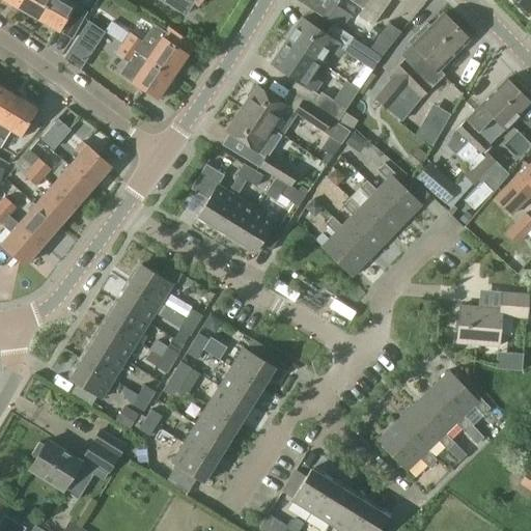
[(37,19),(48,0),(20,0),(17,7),(37,19)]
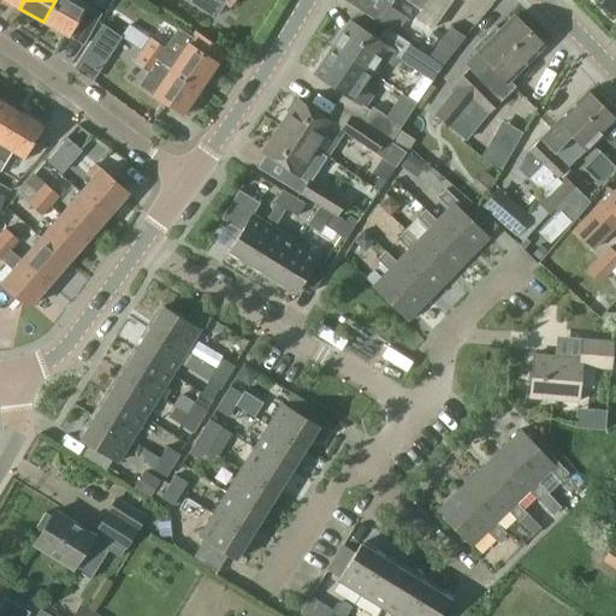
[(77,0),(55,0),(43,22),(70,37),(88,6),(77,0)]
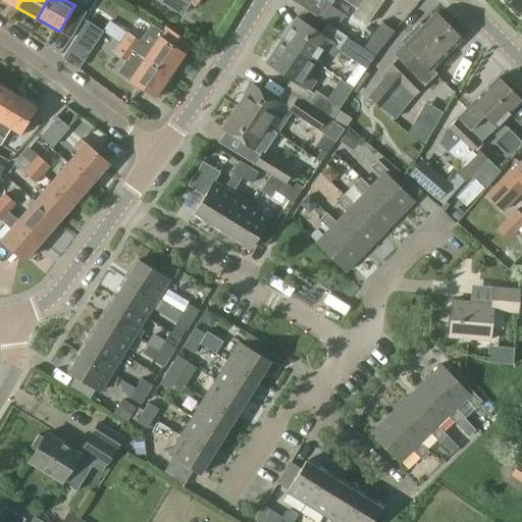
[(160,0),(183,13),(191,1),(196,4),(198,0),(160,0)]
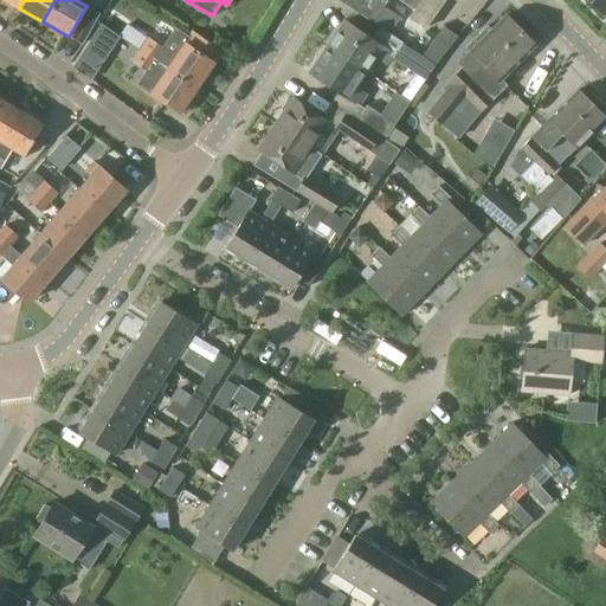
[(345,0),(343,2),(371,20),(382,5),(385,0),(345,0)]
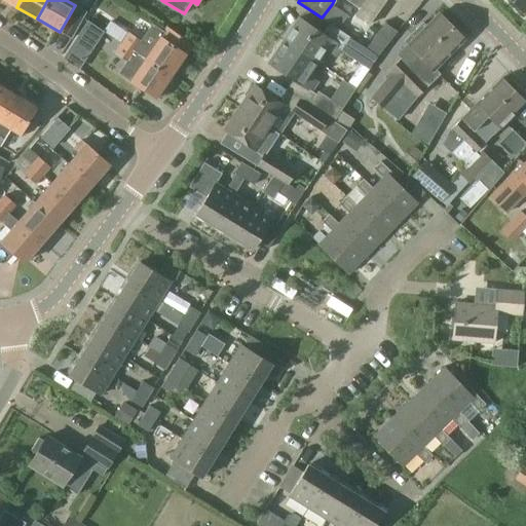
[(347,0),(359,7),(354,14),(368,24),(384,0),(347,0)]
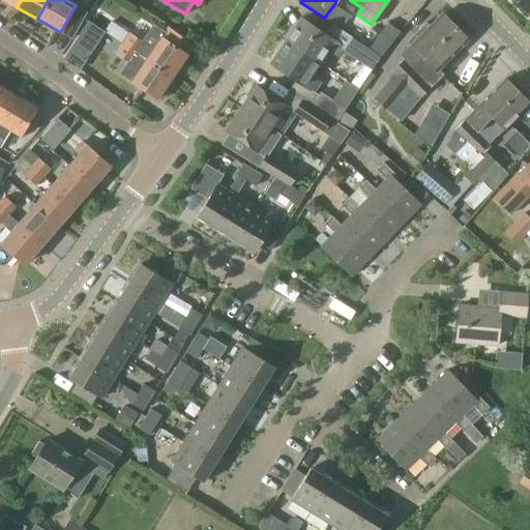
[(529,0),(516,0),(529,12),(529,10),(529,0)]
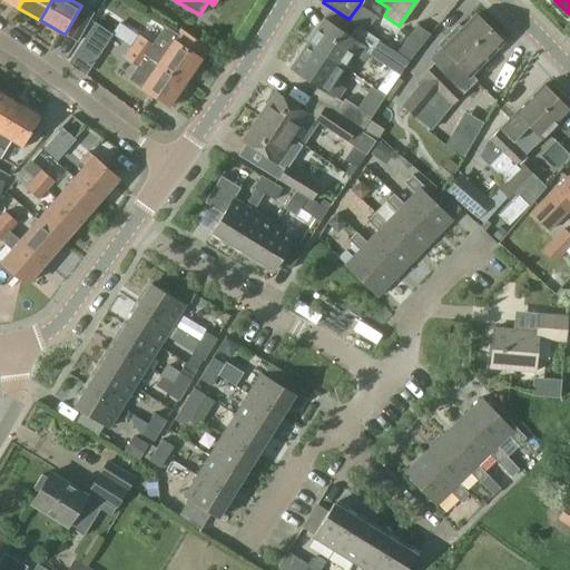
[(360,5),(349,19),(361,27),(371,12),(360,5)]
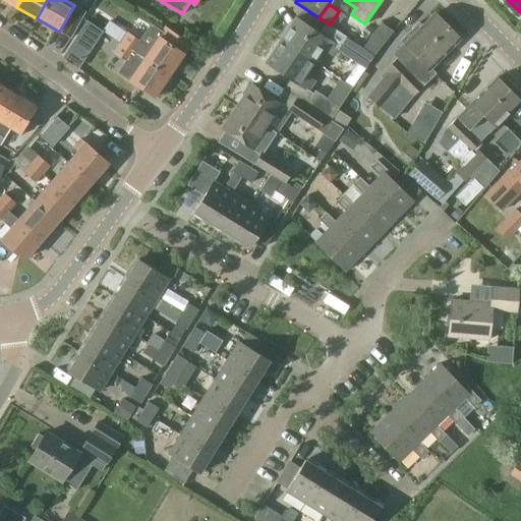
[(403,43),(394,52),(399,56),(406,63),(414,54),(415,55),(446,23),(435,12),(403,43)]
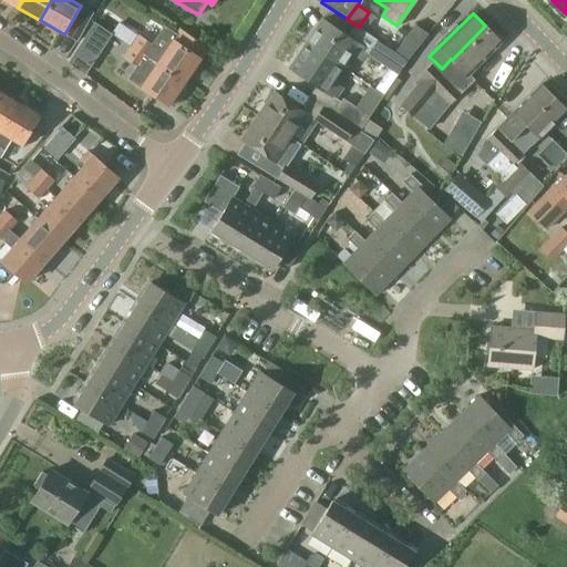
[(306,42),(341,66),(350,52),(361,59),(368,49),(321,18),(306,42)]
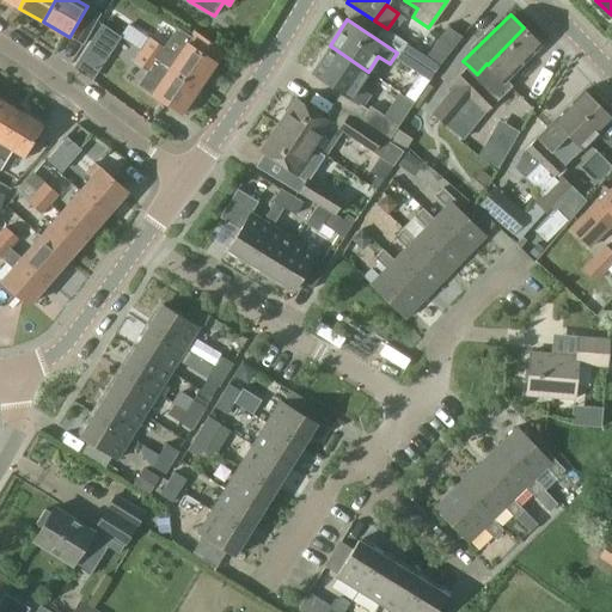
[(103,25),(86,50),(104,62),(121,37),(103,25)]
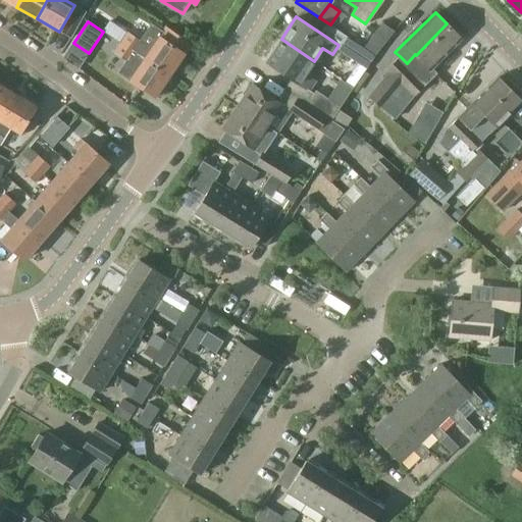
[(365,48),(375,55),(395,31),(382,22),(365,48)]
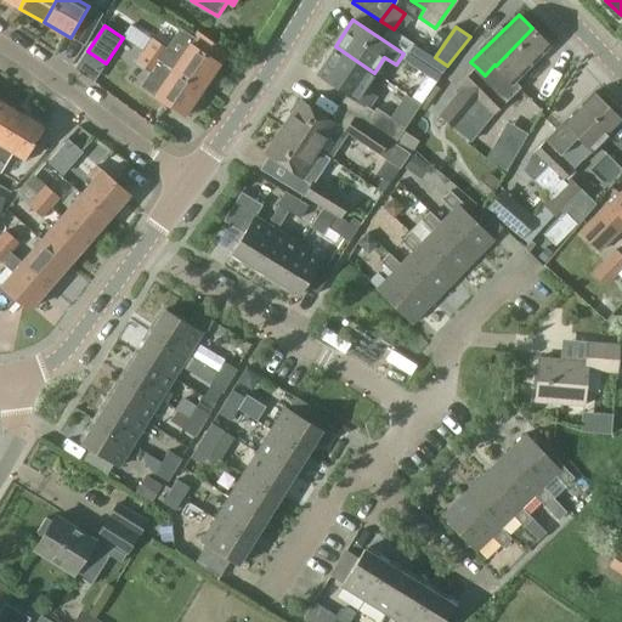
[(549,45),(532,28),(496,66),(495,64),(485,75),(487,78),(490,82),(493,84),(454,128),(470,140),(488,117),(507,97),(519,85),(514,80),(549,45)]
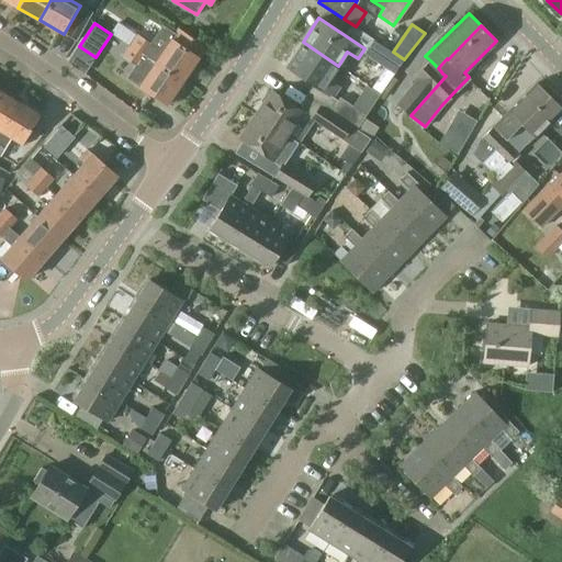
[(156,63),(184,81),(200,59),(171,41),(163,54),(156,63)]
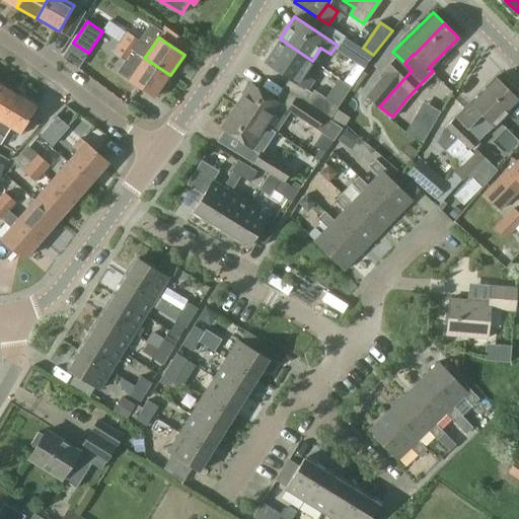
[(193,60),(202,55),(193,39),(183,44),(193,60)]
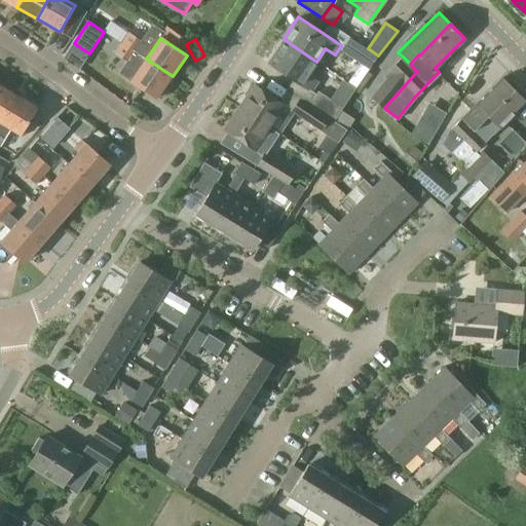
[(307,74),(316,62),(284,39),(268,62),(311,90),(317,81),(307,74)]
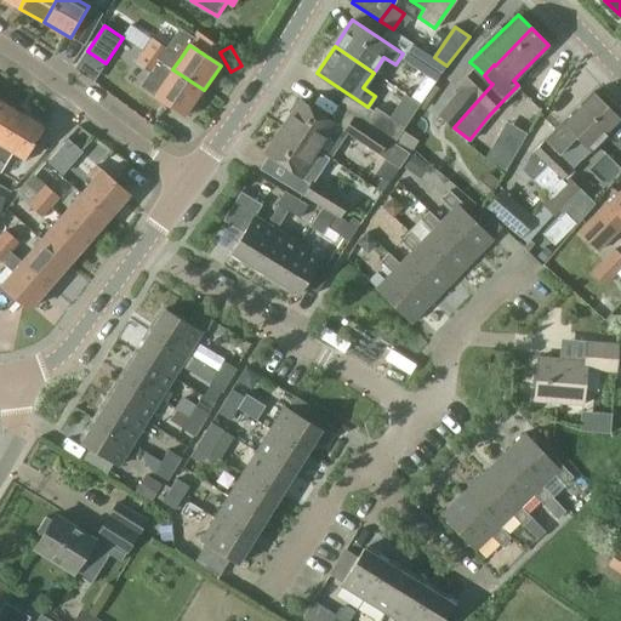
[(446,66),(434,57),(416,46),(406,61),(437,81),(442,72),(446,66)]
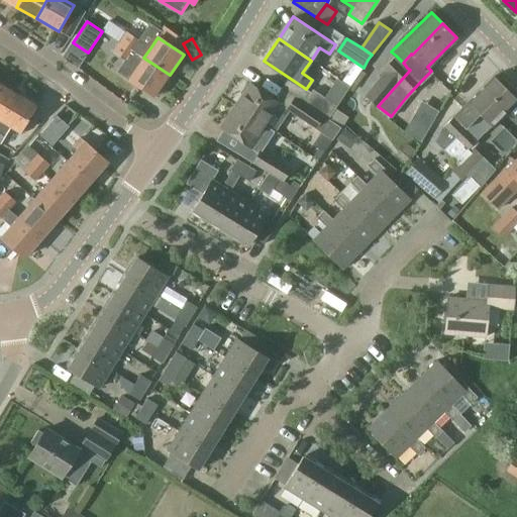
[(170,75),(143,58),(121,42),(115,50),(138,66),(129,79),(154,97),(170,75)]
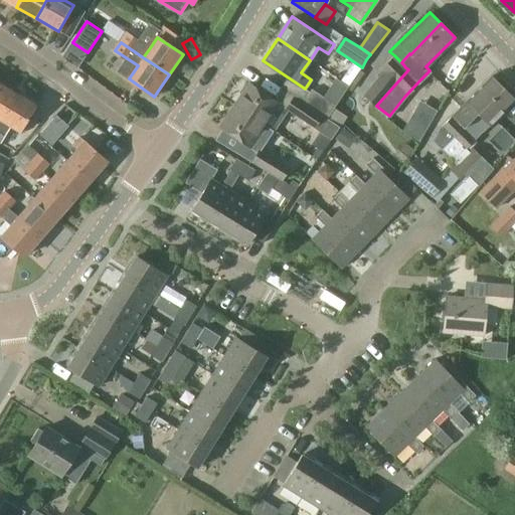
[(408,69),(405,67),(403,64),(401,62),(394,55),(380,69),(382,71),(363,95),(376,106),(408,69)]
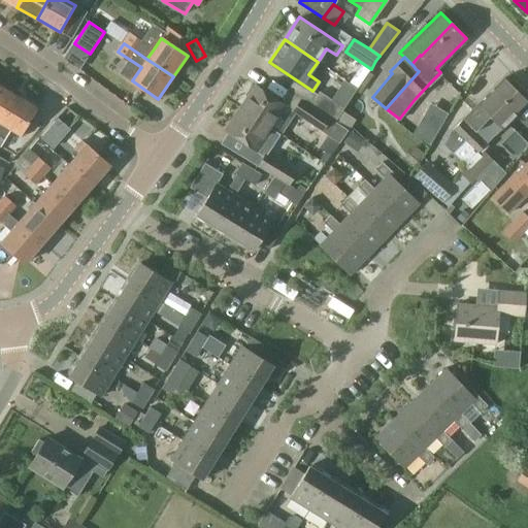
[(464,141),(516,90),(503,77),(452,129),(464,141)]
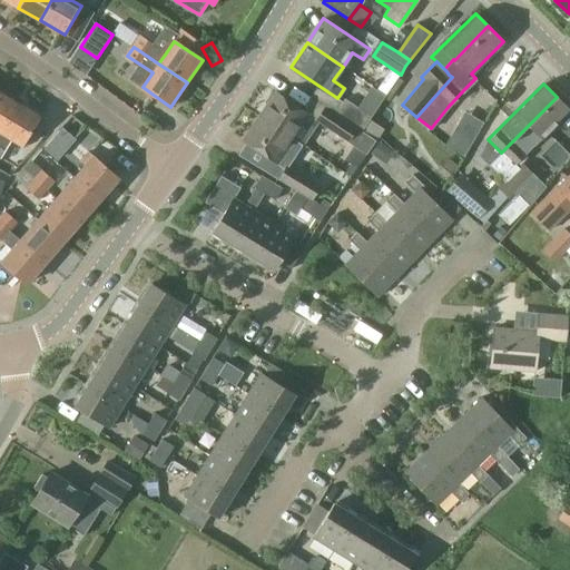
[(0,131),(18,102),(0,91),(0,131)]
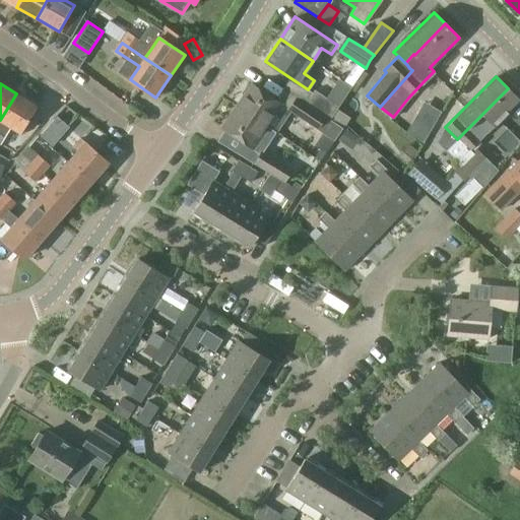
[(258,119),(266,125),(281,104),(251,83),(236,105),(258,119)]
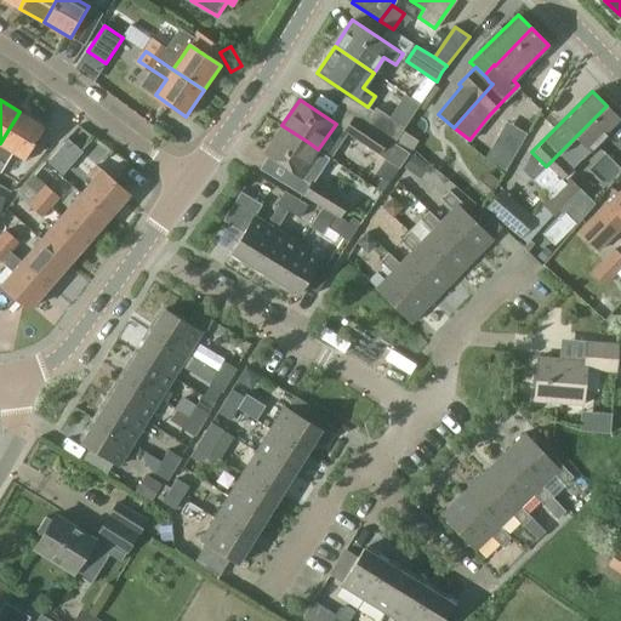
[(607,106),(546,166),(531,181),(547,194),(540,201),(552,214),(554,216),(581,189),(569,178),(564,183),(560,180),(620,120),(607,106)]
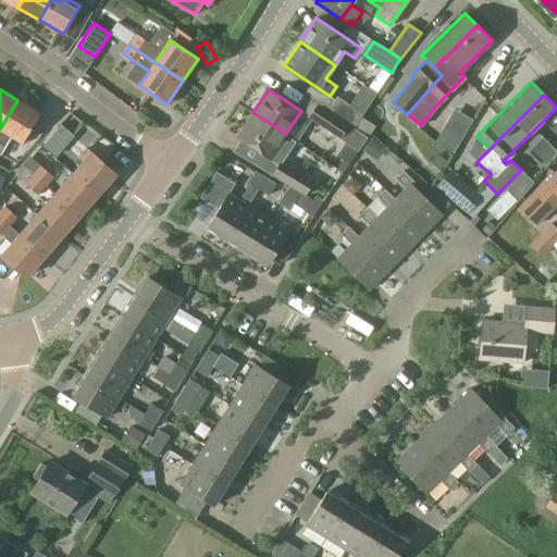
[(325,109),(348,124),(353,127),(360,116),(334,99),(333,102),(331,101),(325,109)]
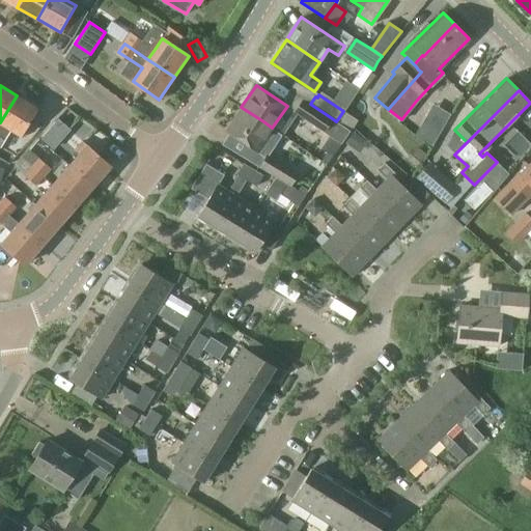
[(35,107),(17,95),(0,122),(0,145),(10,129),(20,134),(35,107)]
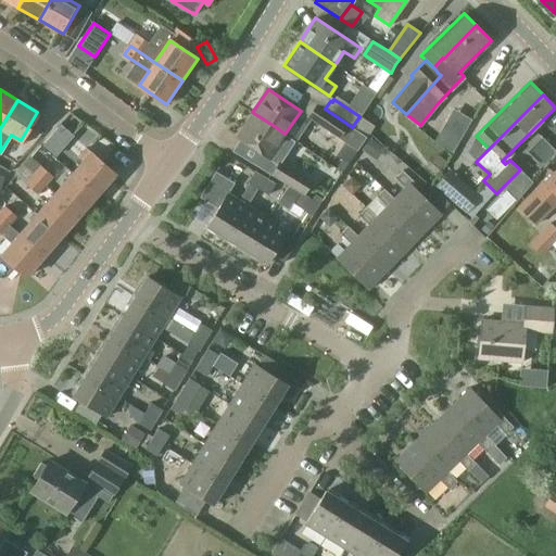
[(294,140),(285,134),(276,127),(252,112),(237,136),(269,158),(263,167),(273,174),(294,140)]
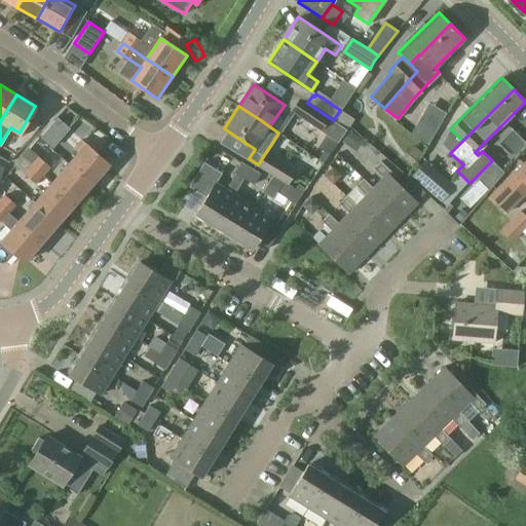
[(335,145),(343,133),(306,107),(298,119),(335,145)]
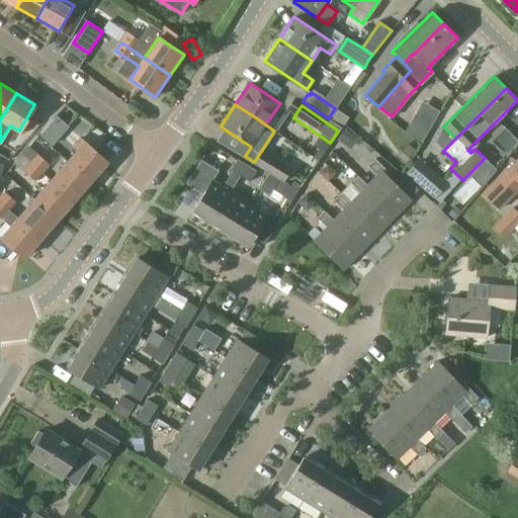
[(414,117),(407,130),(423,141),(430,127),(414,117)]
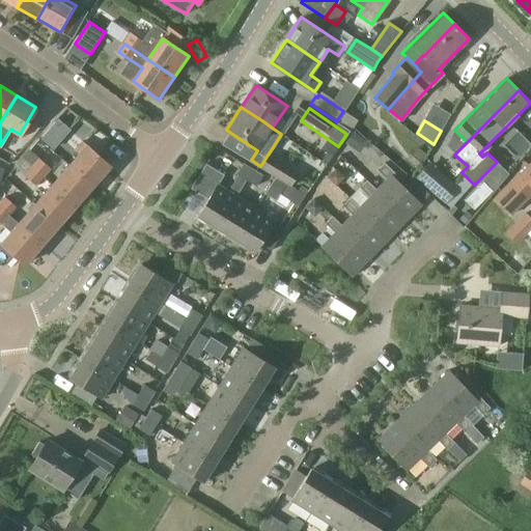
[(46,133),(40,138),(52,148),(57,143),(46,133)]
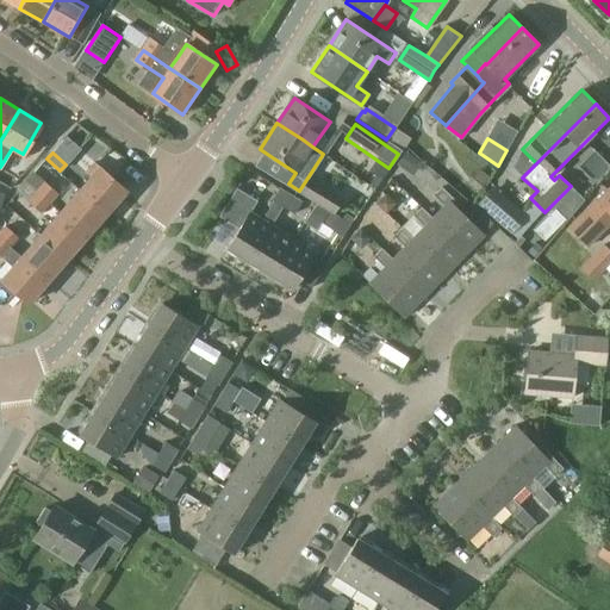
[(81,191),(109,215),(129,192),(101,168),(81,191)]
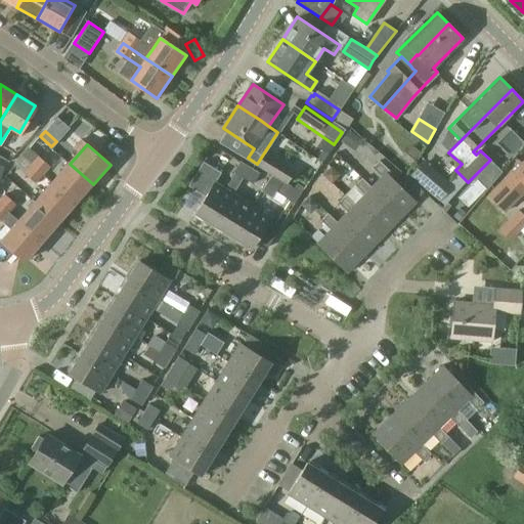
[(409,163),(419,153),(411,146),(402,157),(409,163)]
